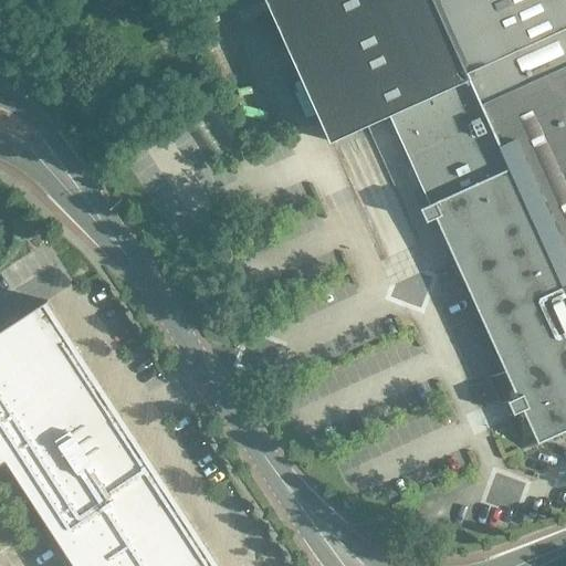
[(565,0),(265,0),(329,140),(389,114),(430,205),(421,209),(427,221),(436,218),(504,370),(498,374),(510,401),(517,398),(522,409),(515,412),(531,447),(565,430),(565,0)]
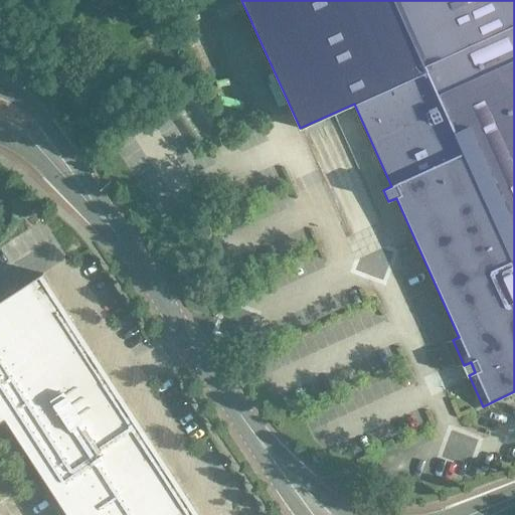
[(168,122),(136,137),(158,183),(190,168),(168,122)]
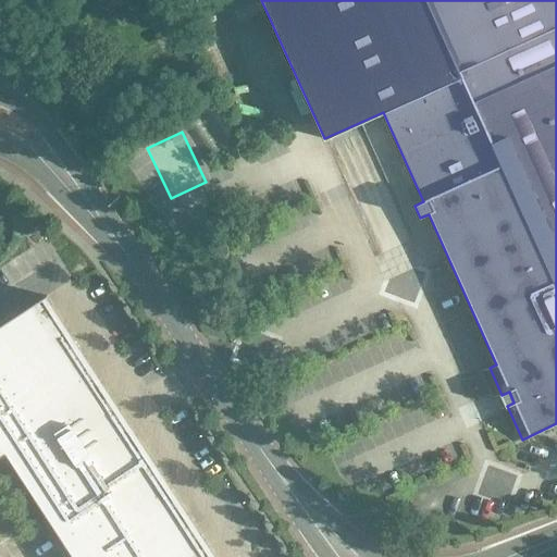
[(46,296),(0,325),(0,393),(5,401),(0,405),(0,458),(5,455),(72,556),(211,556),(45,300),(47,298),(46,296)]
